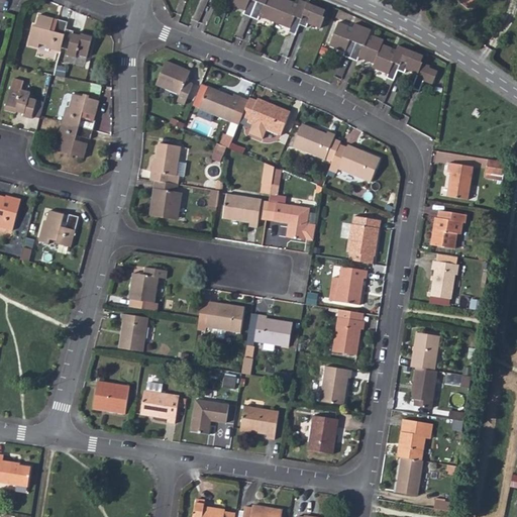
[(320,10),(322,4),(310,0),(297,0),(297,2),(293,0),(292,0),(228,0),(228,2),(243,9),(242,11),(256,16),(259,13),(288,25),(287,27),(294,30),(298,21),(305,24),(306,21),(316,24),(322,11),(320,10)]
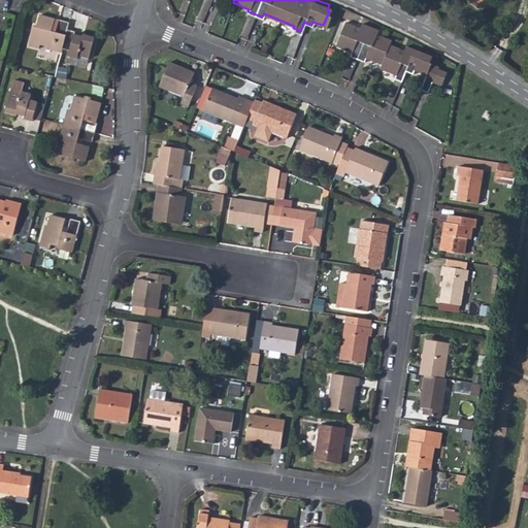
[(371,23),(354,15),(349,28),(344,27),(347,23),(337,19),(328,44),(343,52),(341,55),(355,60),(356,56),(371,62),(370,66),(385,72),(384,74),(392,78),(397,66),(406,69),(407,66),(419,70),(414,85),(423,89),(426,79),(434,83),(439,69),(432,66),(433,63),(423,59),(425,53),(398,41),(394,51),(389,48),(390,44),(380,40),(382,35),(374,32),(372,35),(367,33),(371,23)]
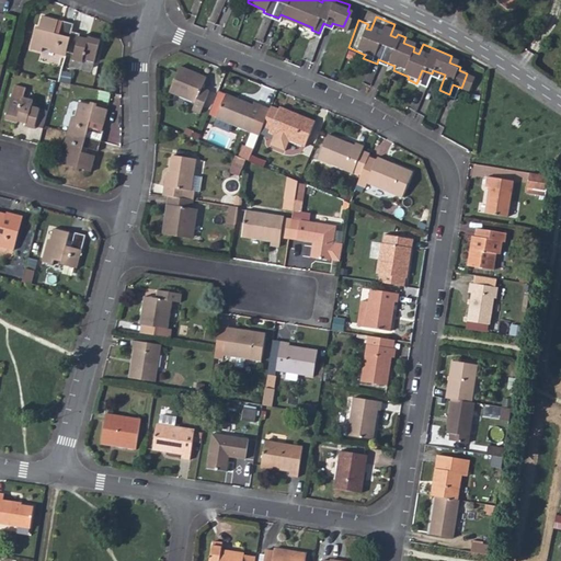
[(70,34),(72,26),(61,23),(57,36),(53,35),(56,22),(44,20),(41,30),(38,30),(33,50),(43,54),(45,50),(50,52),(49,54),(64,58),(66,54),(70,34)]
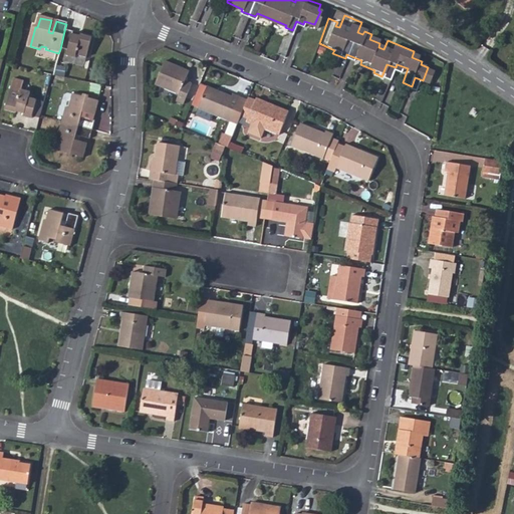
[(71,33),(64,31),(60,49),(68,51),(66,55),(77,58),(78,56),(88,59),(92,41),(80,37),(79,39),(70,37),(71,33)]
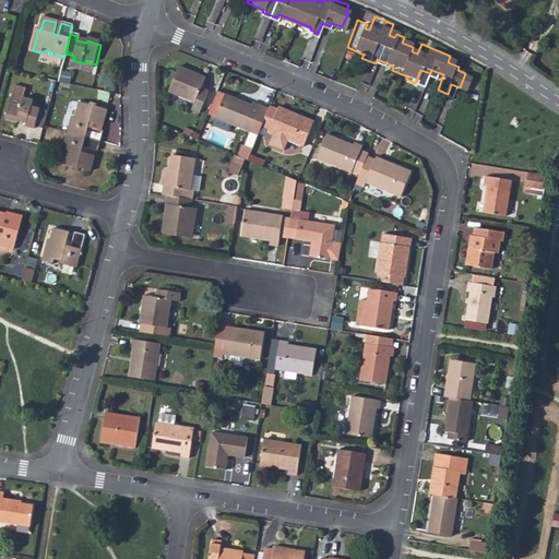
[(203,75),(176,66),(165,92),(192,103),(190,109),(197,111),(205,90),(199,86),(203,75)]
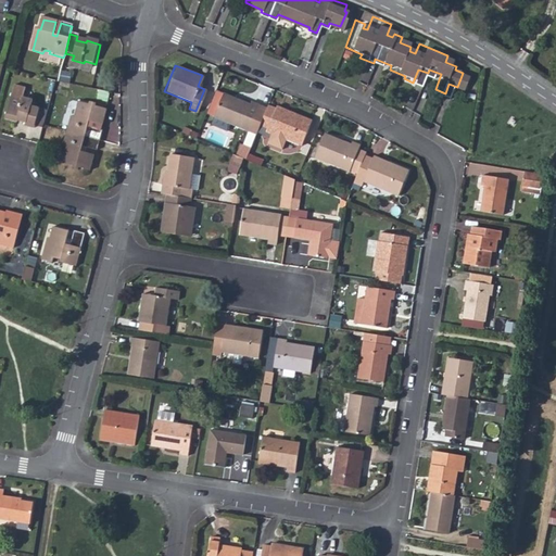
[(41,130),(46,111),(29,108),(30,102),(21,100),(23,90),(12,88),(3,122),(15,125),(16,123),(24,125),(24,128),(33,130),(34,128),(41,130)]
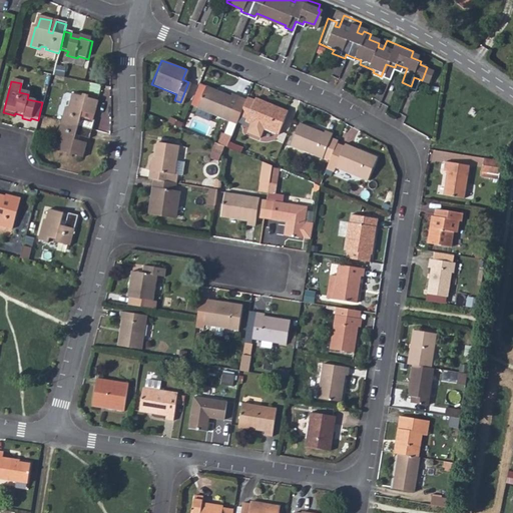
[(239,116),(247,97),(231,90),(229,95),(207,85),(198,106),(236,122),(239,116)]
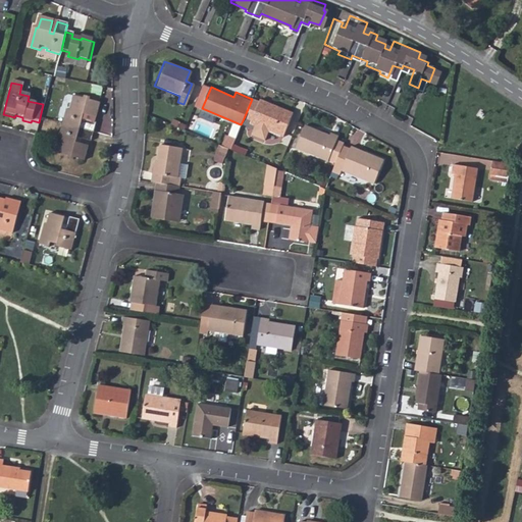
[(59,122),(90,131),(92,123),(77,119),(80,114),(90,117),(95,104),(84,100),(84,98),(79,96),(77,99),(69,96),(65,109),(63,108),(59,122)]
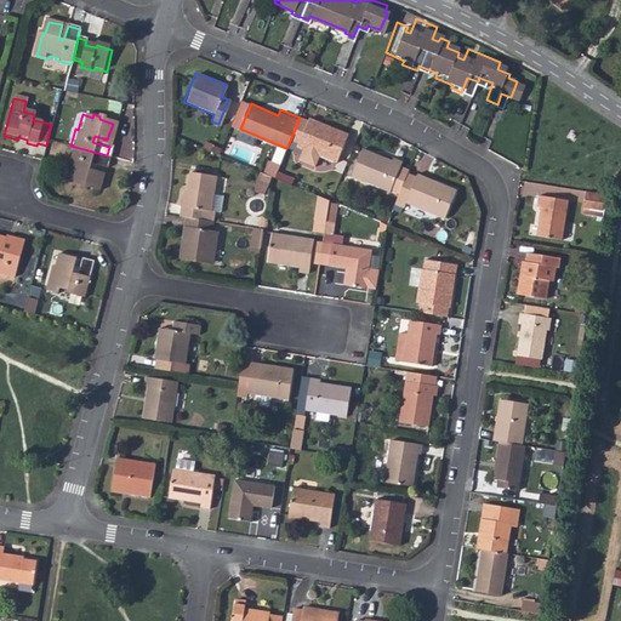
[(309,119),(300,115),(300,118),(290,141),(302,148),(298,159),(314,165),(319,155),(335,163),(348,132),(309,118),(309,119)]
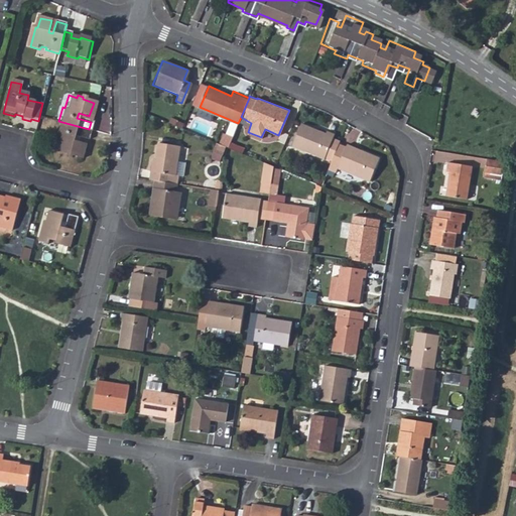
[(86,139),(89,129),(58,121),(54,135),(56,137),(52,151),(60,153),(60,156),(66,158),(67,155),(78,158),(82,145),(71,141),(72,136),(86,139)]
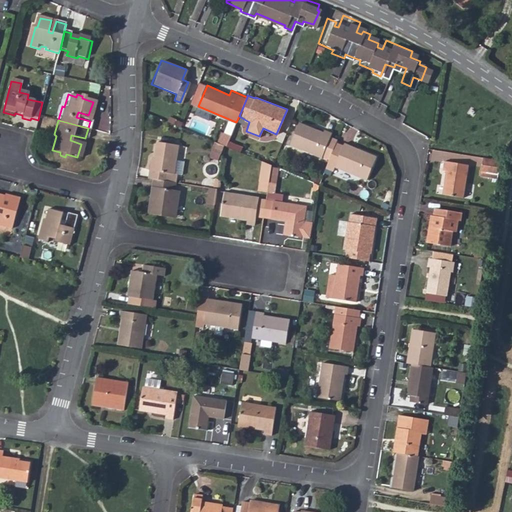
[(337,140),(338,136),(330,133),(331,131),(324,128),(322,131),(298,121),(289,142),(321,156),(323,153),(330,156),(337,140)]
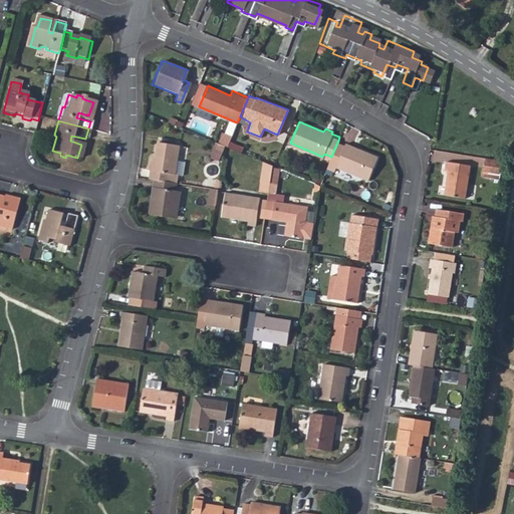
[(226,133),(222,144),(228,146),(231,136),(226,133)]
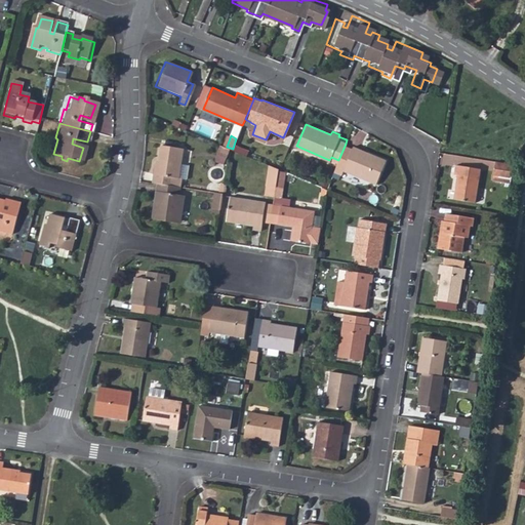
[(154,160),(151,182),(156,183),(177,187),(178,187),(182,176),(185,176),(187,163),(182,161),(183,148),(160,144),(157,160),(154,160)]
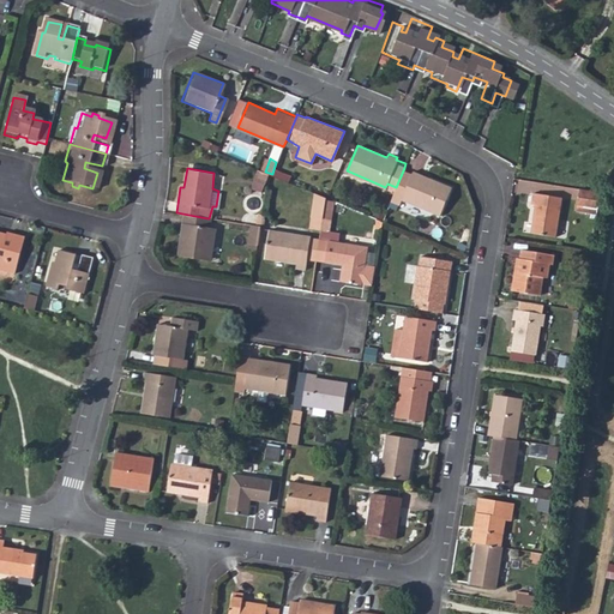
[(396,187),(392,198),(399,203),(403,197),(440,214),(452,186),(413,168),(411,170),(404,168),(396,187)]
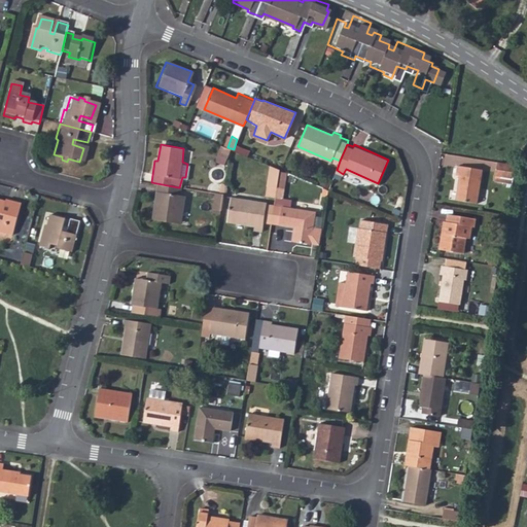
[(220,153),(210,149),(207,156),(217,161),(220,153)]
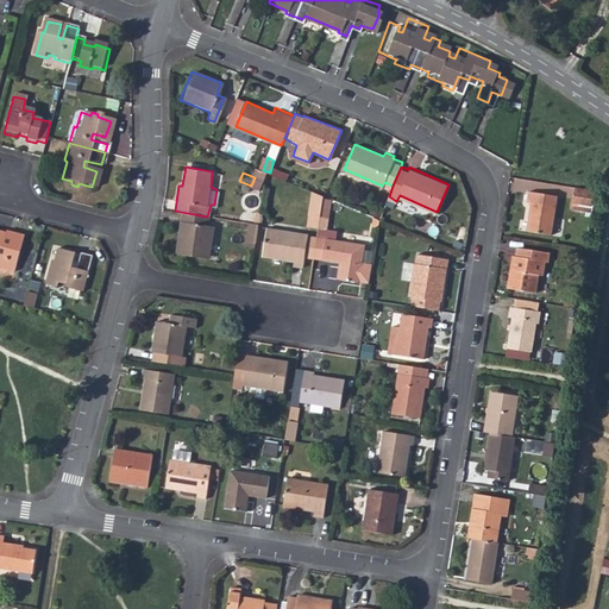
[(596,190),(573,186),(571,201),(592,205),(596,190)]
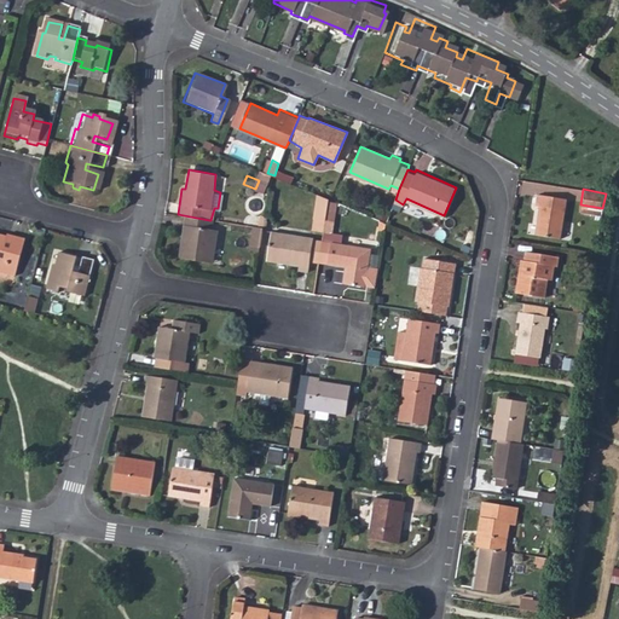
[(568,197),(538,192),(536,213),(542,214),(538,233),(561,237),(568,197)]
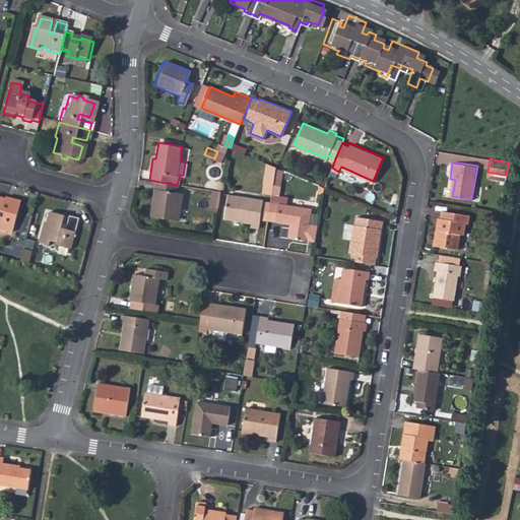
[(273,182),(275,166),(265,163),(262,179),(273,182)]
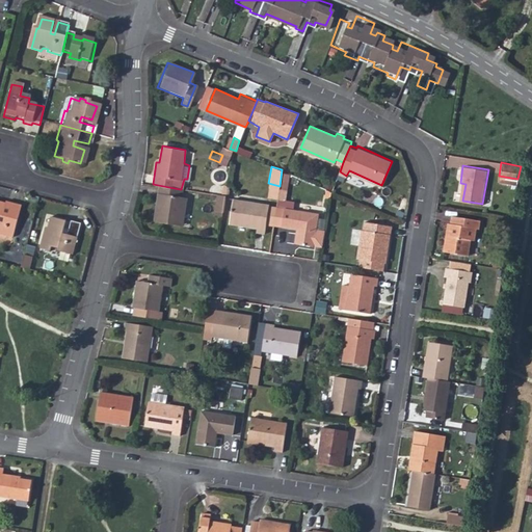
[(280,188),(280,186),(268,183),(267,195),(277,197),(280,188)]
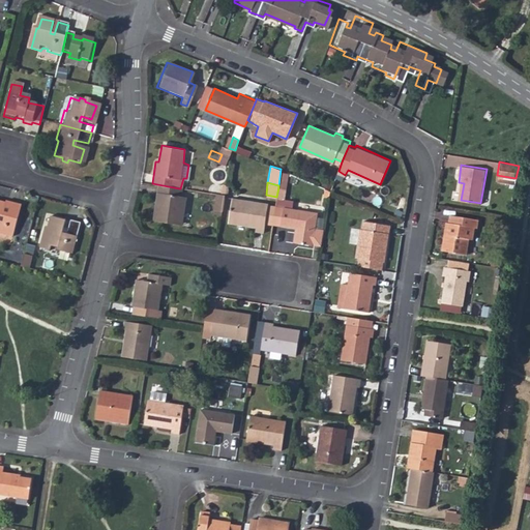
[(179,188),(157,184),(155,192),(158,193),(156,204),(152,204),(150,219),(175,225),(178,213),(181,213),(184,198),(179,196),(180,188),(179,188)]
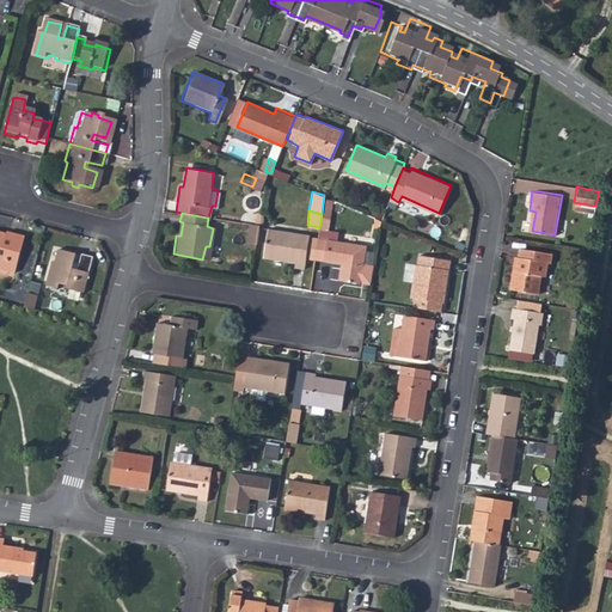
[(330,218),(322,216),(319,227),(329,228),(330,218)]
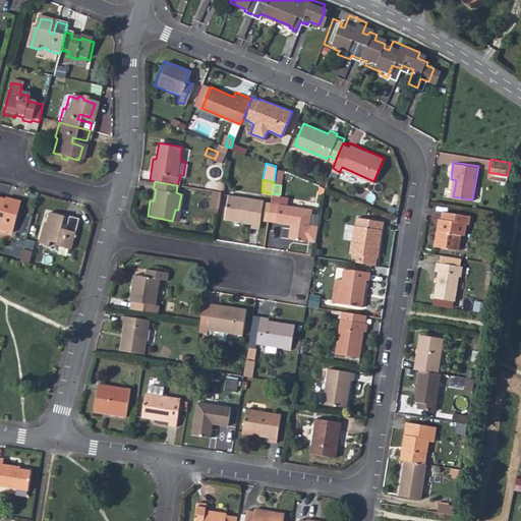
[(218,208),(221,193),(211,191),(210,207),(218,208)]
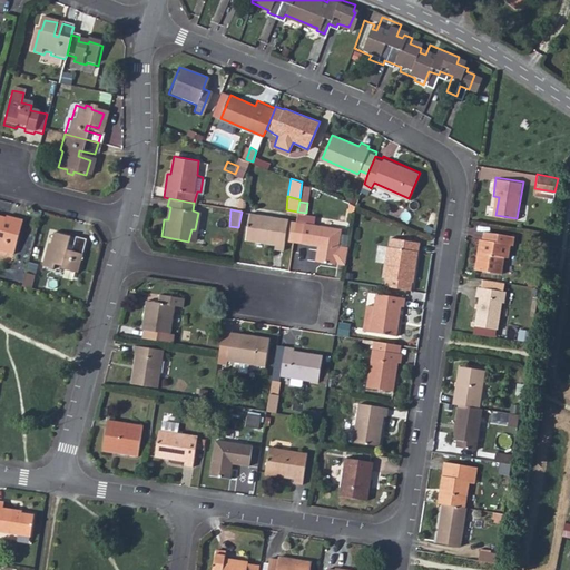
[(284,251),(286,239),(288,220),(288,217),(249,210),(245,238),(273,244),(273,248),(284,251)]
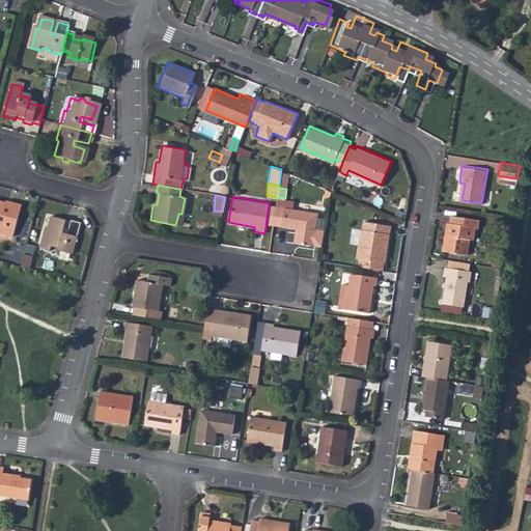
[(23,207),(11,204),(8,216),(4,215),(6,204),(0,201),(0,231),(3,232),(3,234),(16,238),(23,207)]
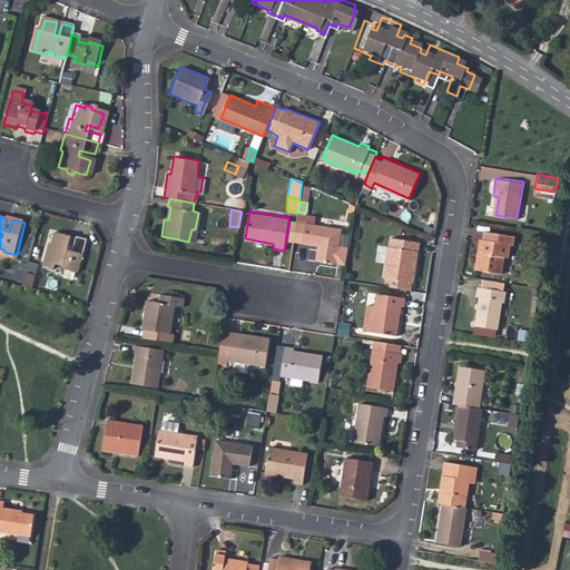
[(286,239),(293,242),(295,222),(288,220),(286,239)]
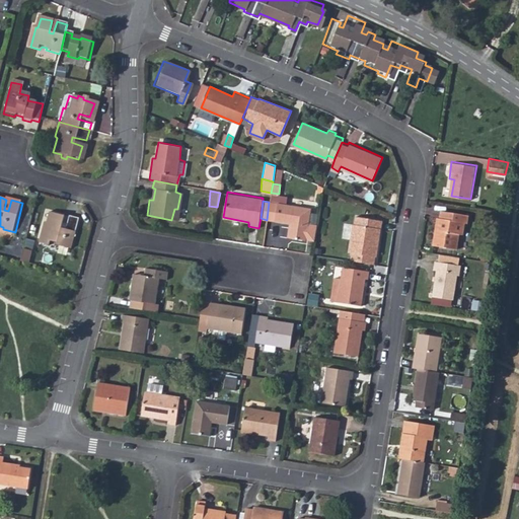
[(269,202),(267,220),(273,221),(276,203),(269,202)]
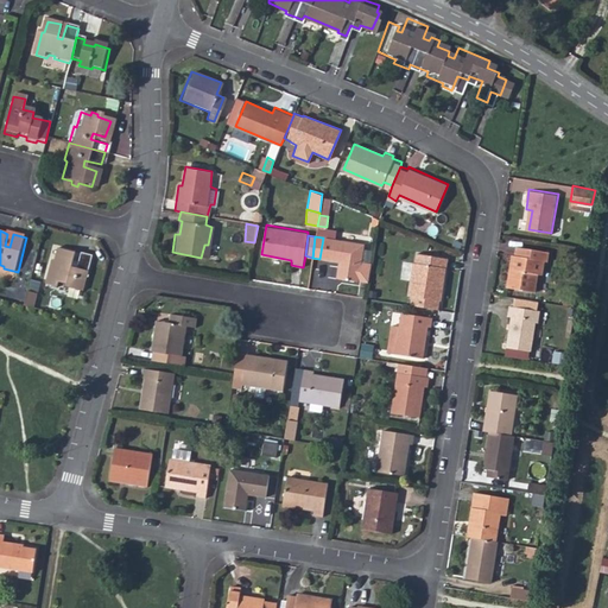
[(323,238),(320,259),(337,261),(335,278),(356,282),(361,244),(323,238)]
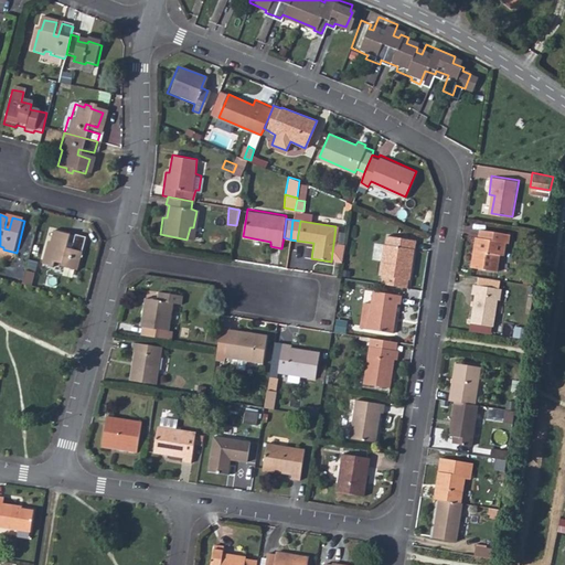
[(87,237),(75,235),(72,248),(66,247),(71,234),(54,230),(51,240),(50,240),(44,262),(54,265),(55,262),(80,268),(87,237)]
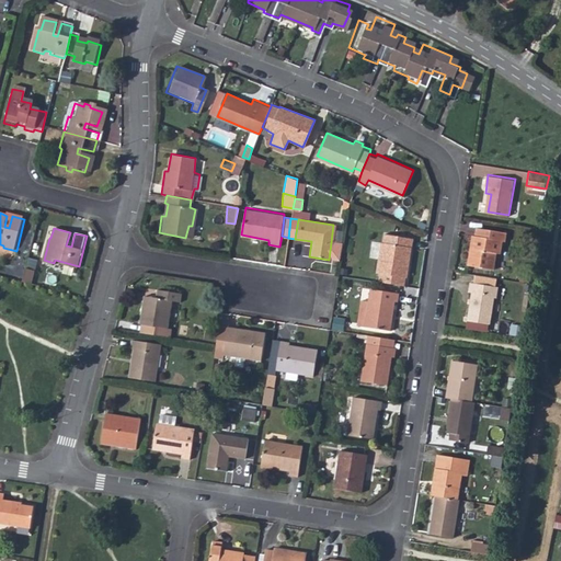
[(510,232),(478,228),(473,249),(470,249),(468,264),(494,268),(496,252),(503,253),(504,242),(508,242),(510,232)]
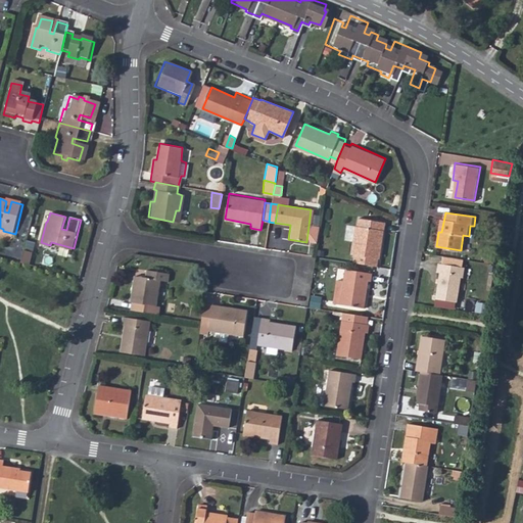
[(353,225),(349,262),(377,266),(378,254),(380,253),(384,220),(358,215),(355,224),(353,225)]
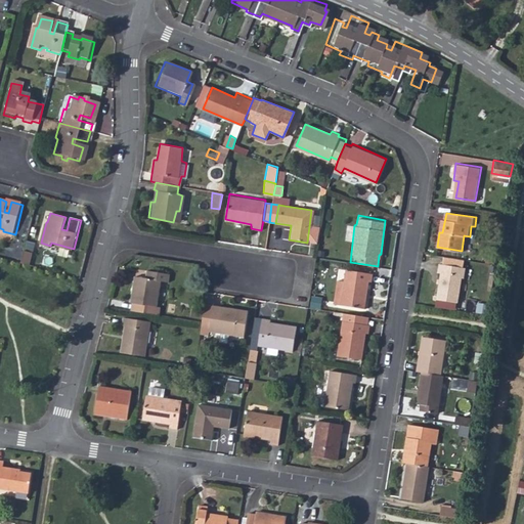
[(22,263),(32,265),(34,252),(25,250),(22,263)]
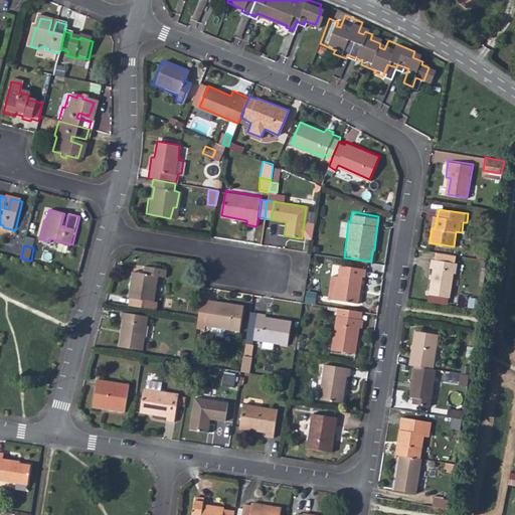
[(458,255),(437,251),(436,258),(432,258),(431,267),(434,268),(430,292),(451,296),(455,270),(457,271),(458,264),(455,263),(458,255)]
